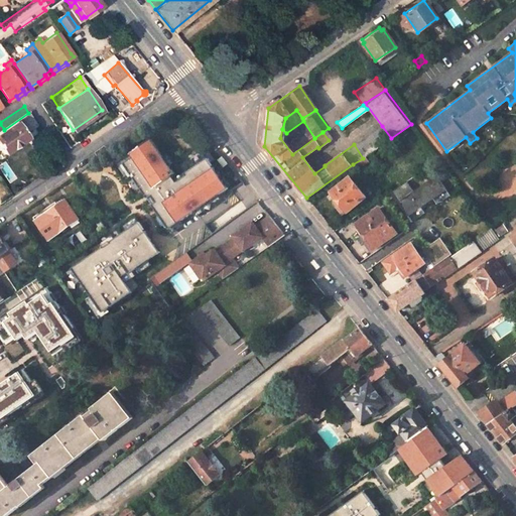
[(0,147),(4,154),(27,138),(21,130),(34,121),(28,113),(4,130),(0,132),(0,147)]
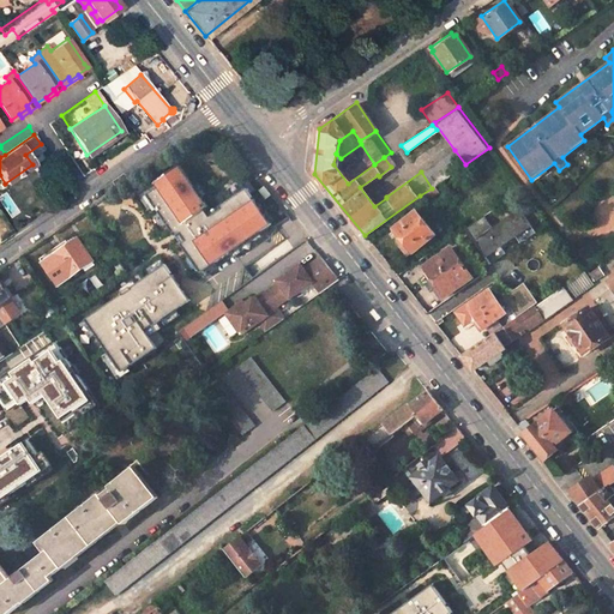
[(465,164),(455,150),(421,173),(432,188),(465,164)]
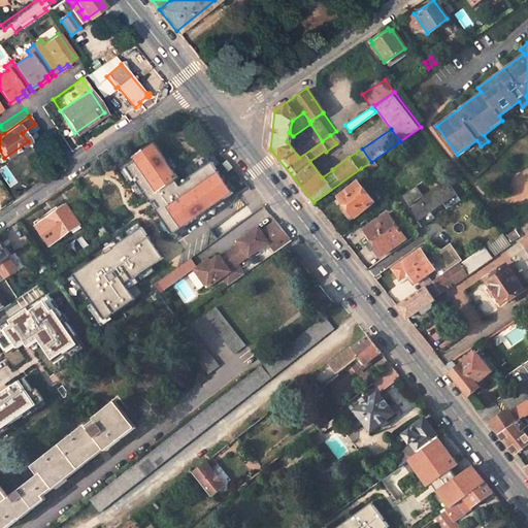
[(223,154),(141,210),(130,218),(145,239),(156,231),(160,228),(177,252),(257,197),(223,154)]
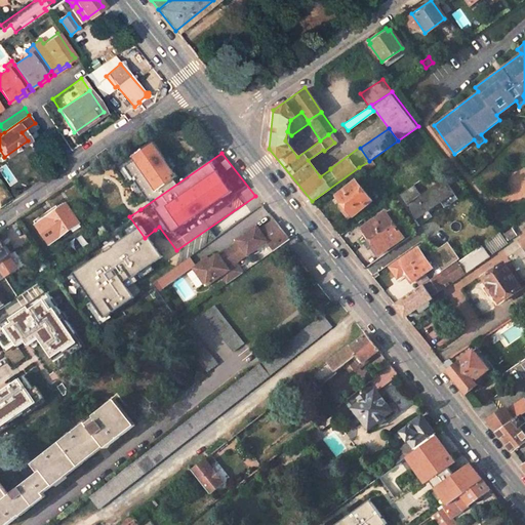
[(108,178),(117,191),(125,185),(130,193),(147,182),(132,161),(108,178)]
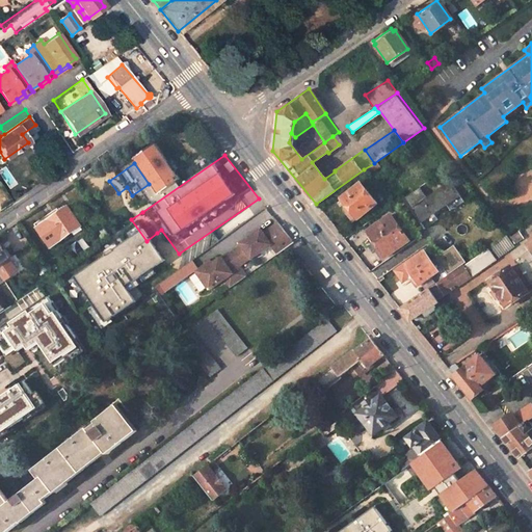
[(374,163),(364,169),(368,174),(377,166),(374,163)]
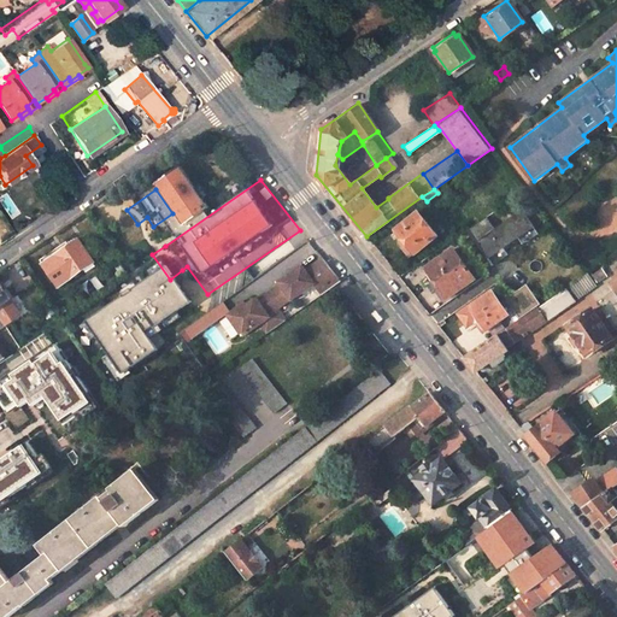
[(469,228),(486,256),(534,227),(522,209),(493,227),(487,217),(469,228)]
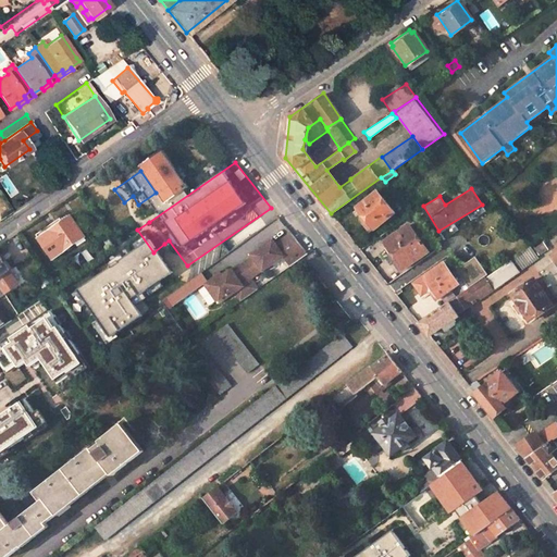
[(394,212),(376,190),(354,210),(364,223),(363,224),(369,231),(373,227),(374,230),(394,212)]
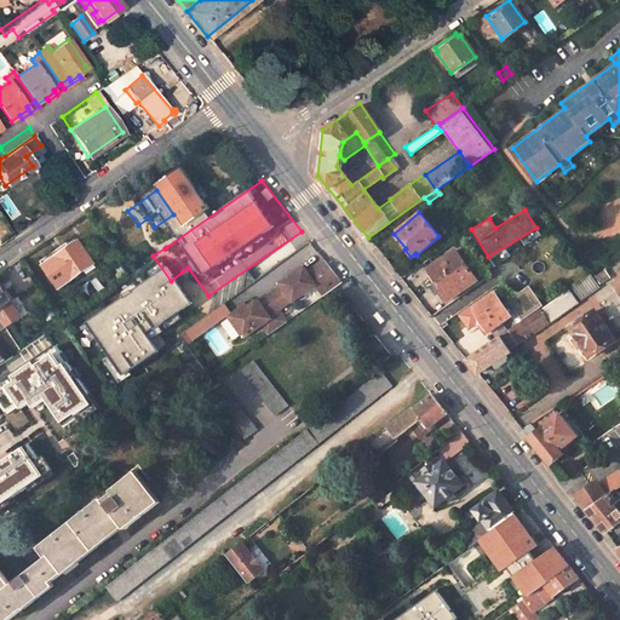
[(68,247),(42,265),(58,287),(93,262),(78,240),(68,247)]
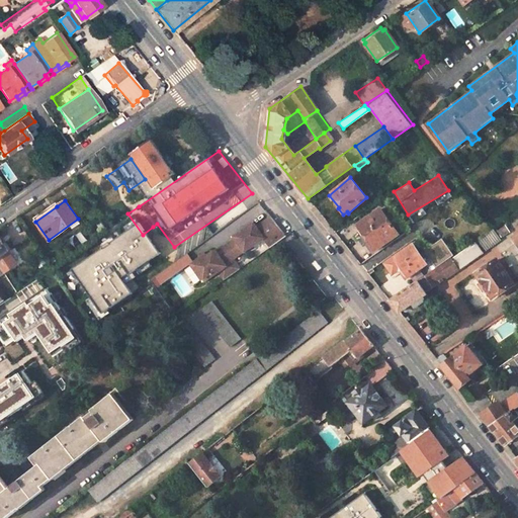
[(32,218),(35,222),(57,206),(55,201),(32,218)]
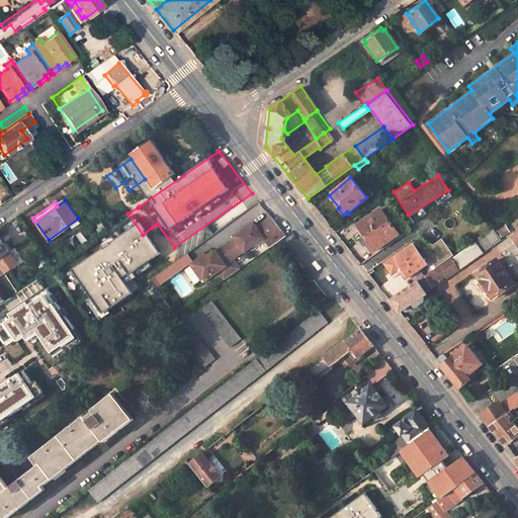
[(398,233),(385,217),(389,214),(383,206),(380,208),(379,207),(354,227),(371,251),(398,233)]
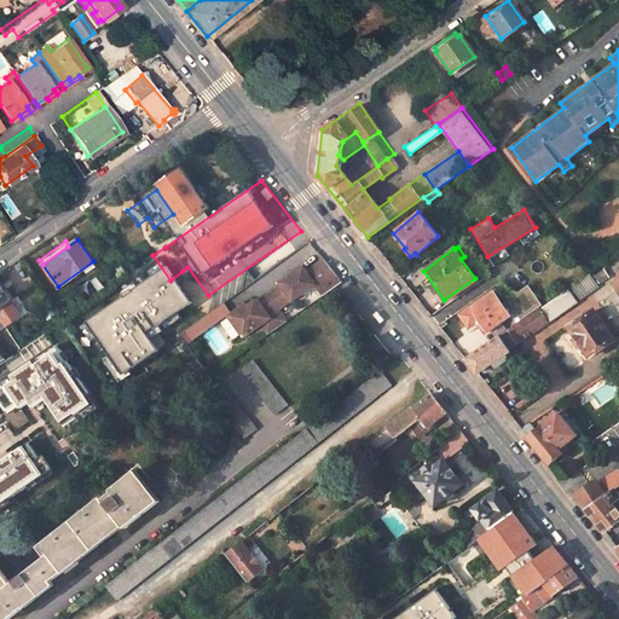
[(320,295),(341,283),(323,254),(230,311),(225,304),(180,331),(186,341),(229,316),(242,337),(261,325),(266,334),(288,320),(281,308),(316,287),(320,295)]
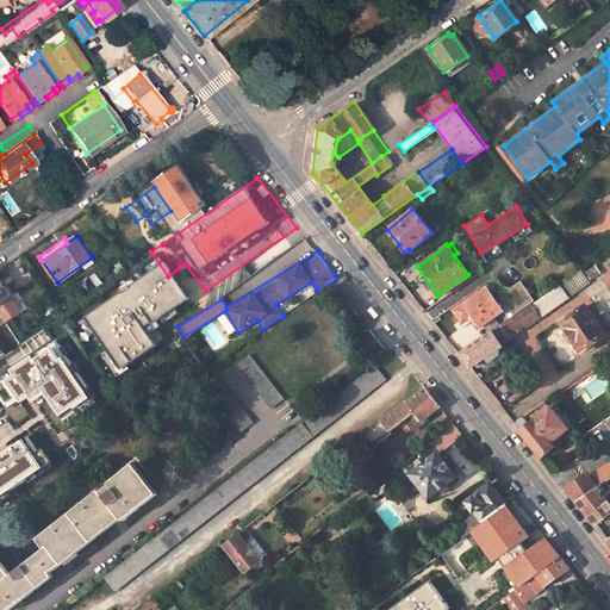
[(135,263),(169,316),(184,306),(165,279),(168,277),(150,251),(141,259),(135,263)]
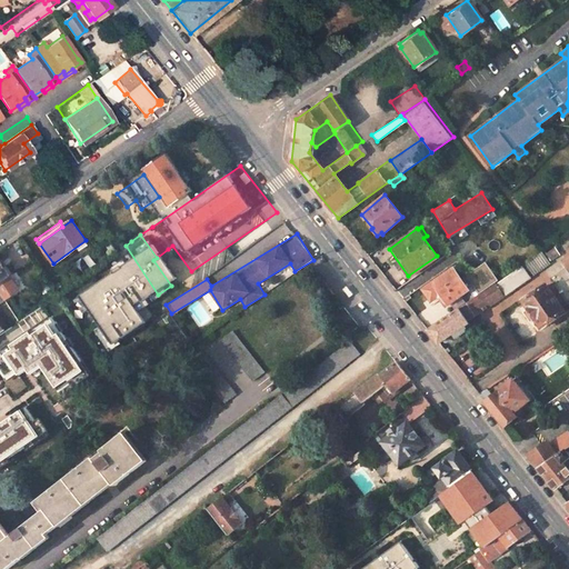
[(10,242),(20,258),(28,253),(17,238),(10,242)]
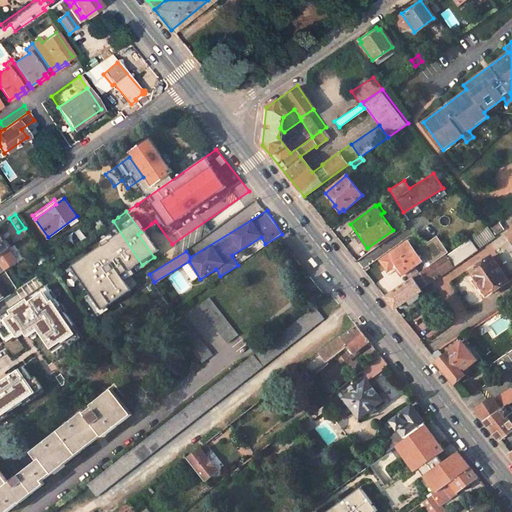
[(104,226),(90,237),(95,245),(106,237),(110,234),(105,226),(104,226)]
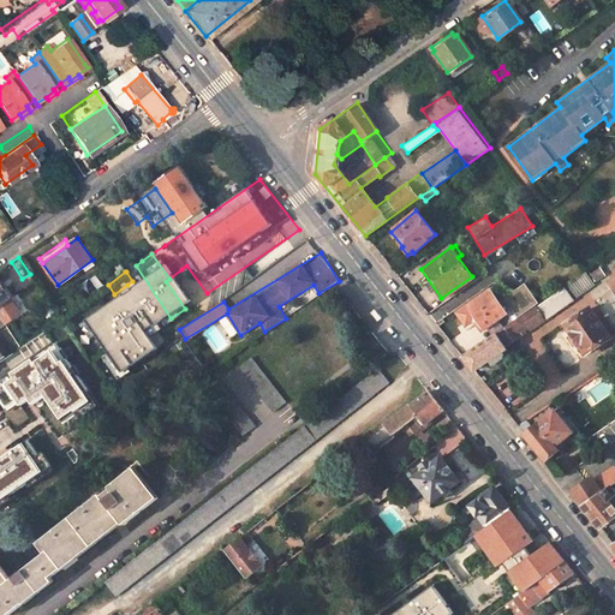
[(0,304),(11,298),(0,281),(0,304)]
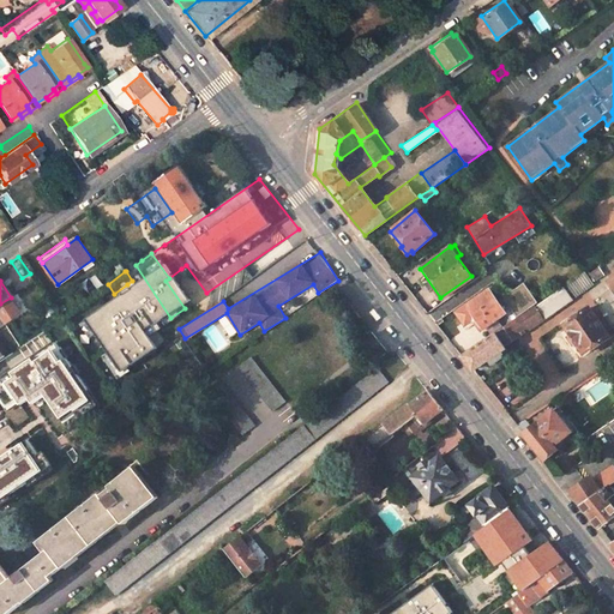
[(106,333),(121,323),(122,326),(127,326),(130,325),(132,319),(131,317),(132,315),(114,294),(108,284),(85,300),(92,309),(90,311),(106,333)]
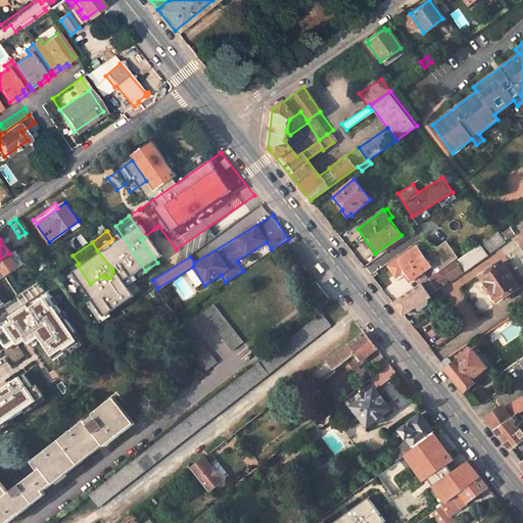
[(108,242),(97,250),(112,269),(122,262),(108,242)]
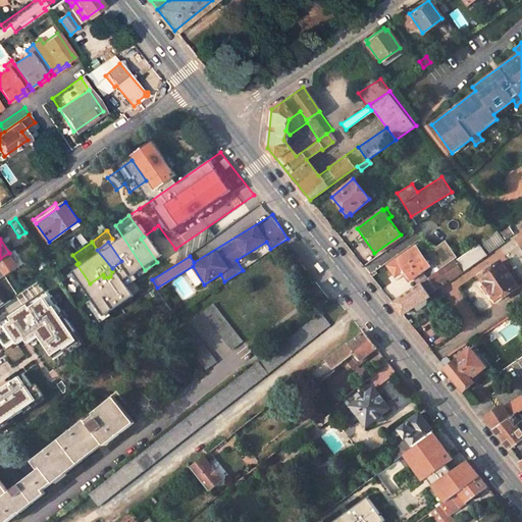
[(430,265),(416,246),(387,264),(395,276),(404,270),(410,279),(430,265)]
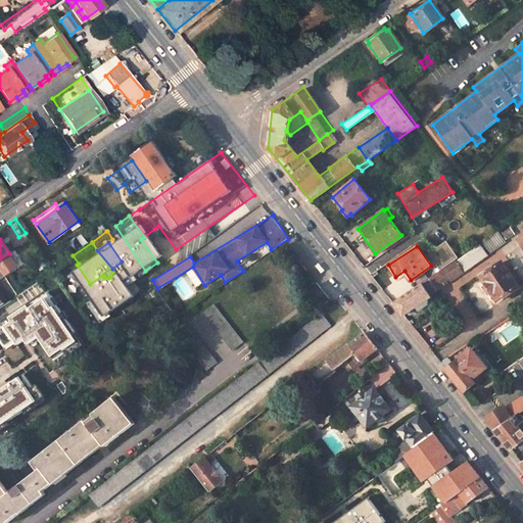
[(466,263),(478,254),(473,247),(428,278),(436,289),(462,272),(461,271),(466,268),(466,263)]
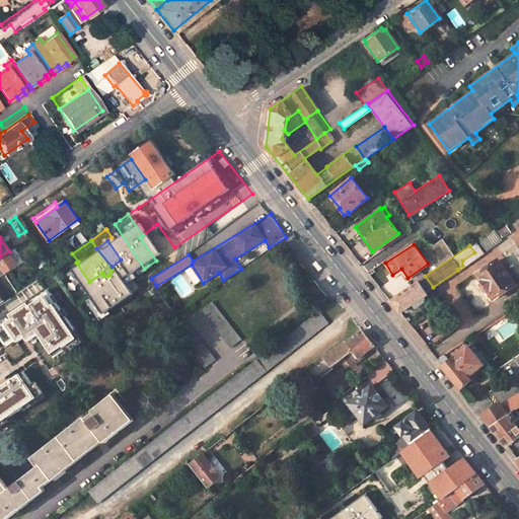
[(0,268),(4,274),(18,265),(10,251),(0,258),(0,268)]
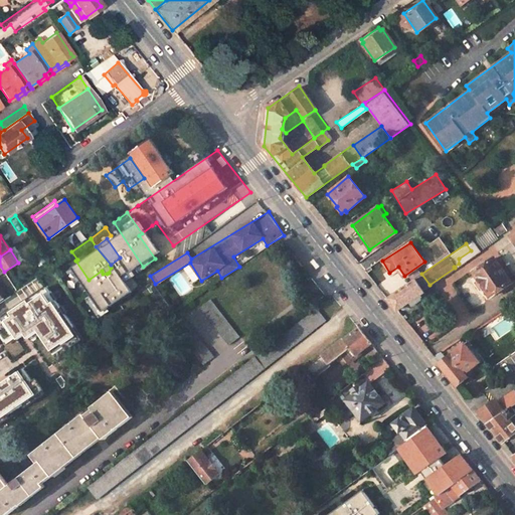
[(495,255),(472,271),(475,275),(486,292),(489,295),(511,281),(495,255)]
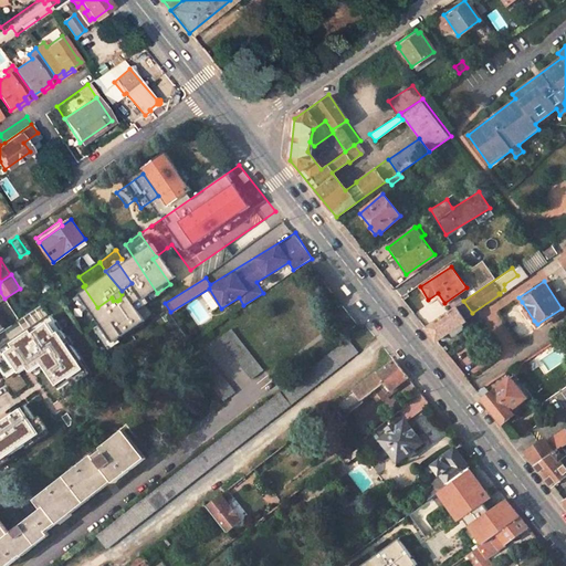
[(464,318),(472,313),(463,301),(456,305),(464,318)]
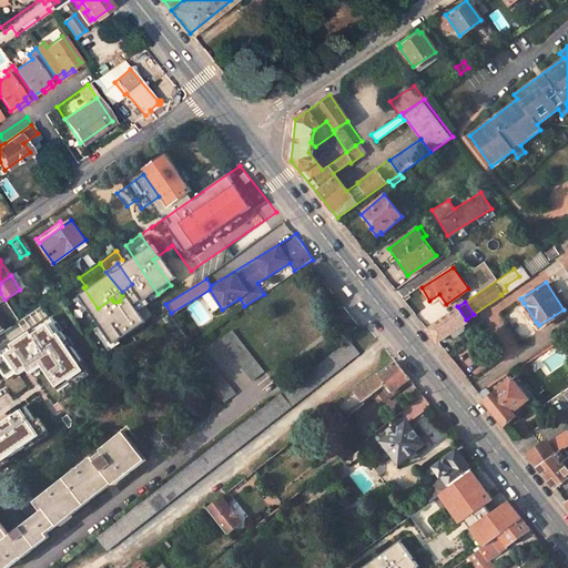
[(531,324),(536,322),(524,303),(519,306),(531,324)]
